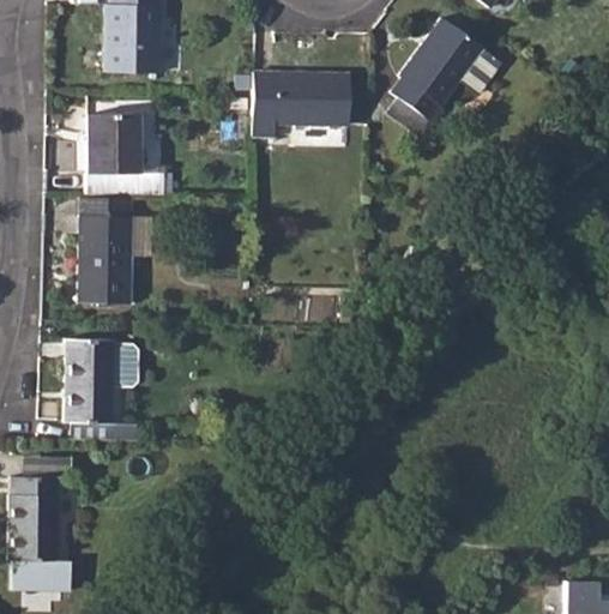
[(107,2),(103,72),(160,73),(161,4),(158,5),(158,0),(112,0),(112,2),(107,2)]
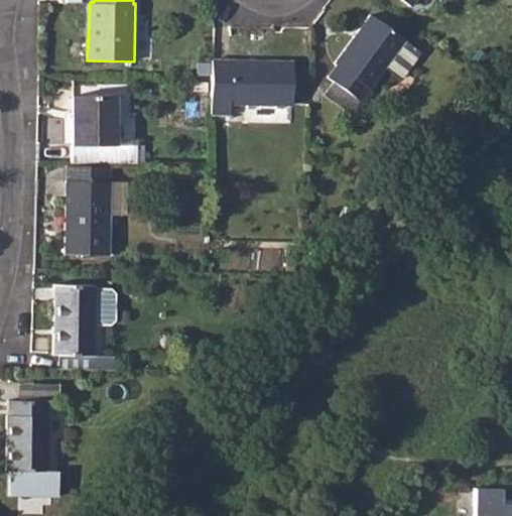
[(330,77),(339,83),(361,99),(370,87),(372,89),(386,68),(407,38),(372,14),(336,62),(339,65),(330,77)]
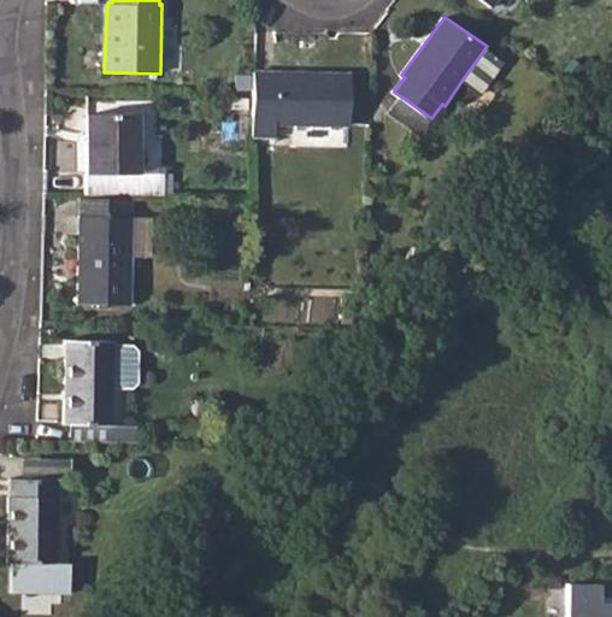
[(256,93),(254,136),(277,136),(277,124),(352,125),(352,72),(256,71),(256,93)]
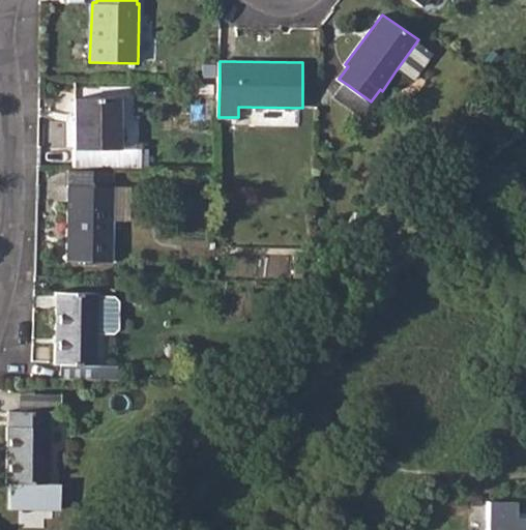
[(77,97),(77,149),(120,149),(120,98),(77,97)]
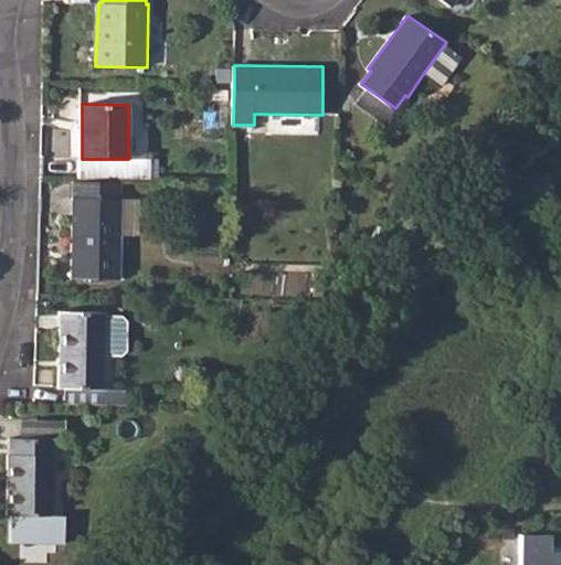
[(123,198),(74,196),(74,276),(122,277),(123,198)]
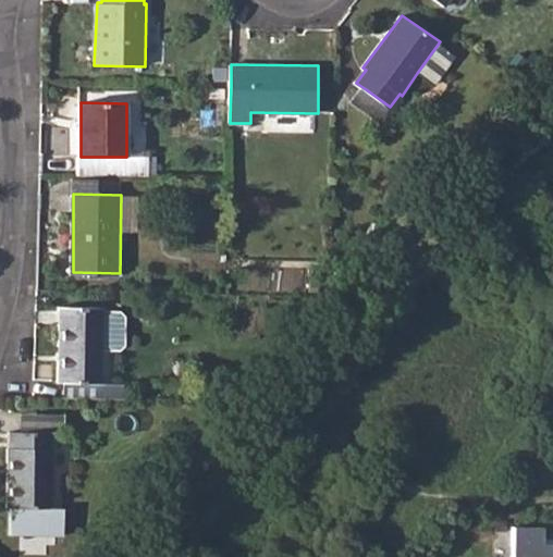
[(61,307),(59,381),(102,382),(103,348),(121,349),(125,345),(126,317),(122,312),(105,312),(105,308),(61,307)]
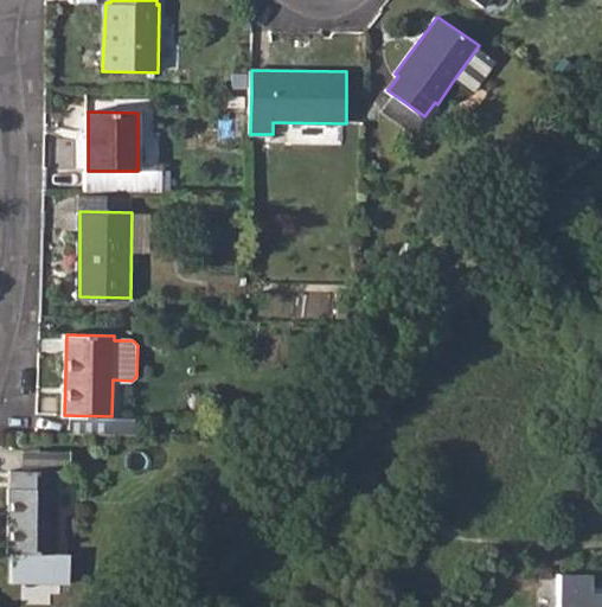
[(11,487),(12,583),(75,585),(74,554),(61,553),(61,490),(58,487),(58,470),(12,471),(12,487),(11,487)]
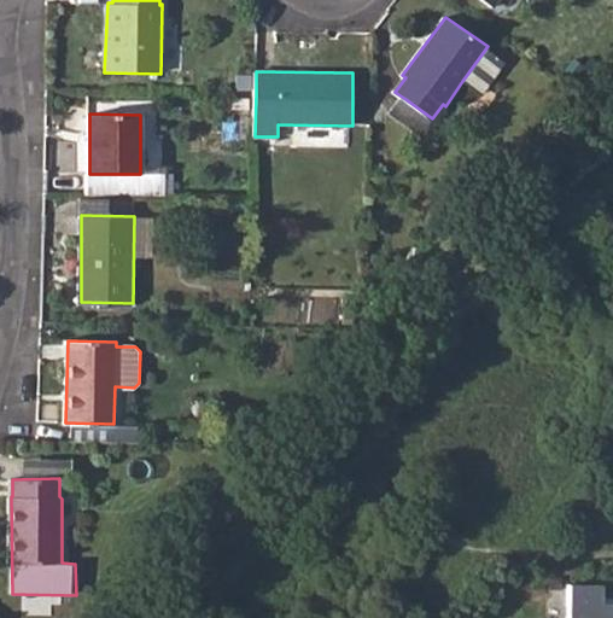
[(603,586),(571,586),(570,617),(612,617),(612,602),(603,604),(603,586)]
